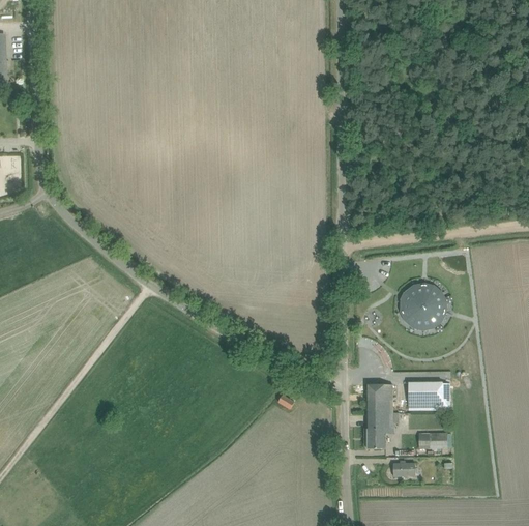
[(0,11),(18,11),(17,0),(0,0),(0,11)]
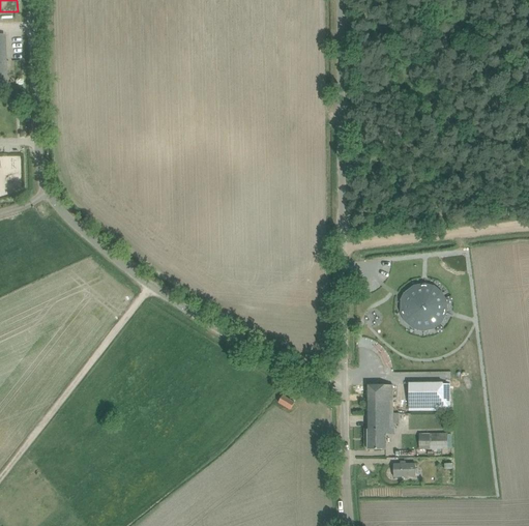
[(0,82),(8,82),(7,55),(0,55),(0,82)]
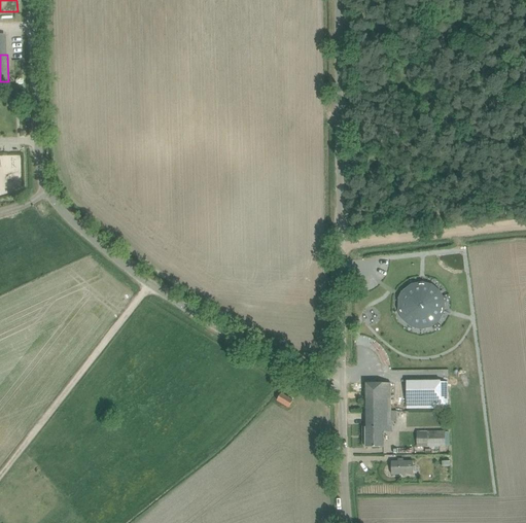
[(413,283),(406,290),(402,300),(402,309),(410,318),(417,322),(426,324),(435,322),(443,315),(446,306),(445,297),(440,287),(430,281),(420,281),(413,283)]
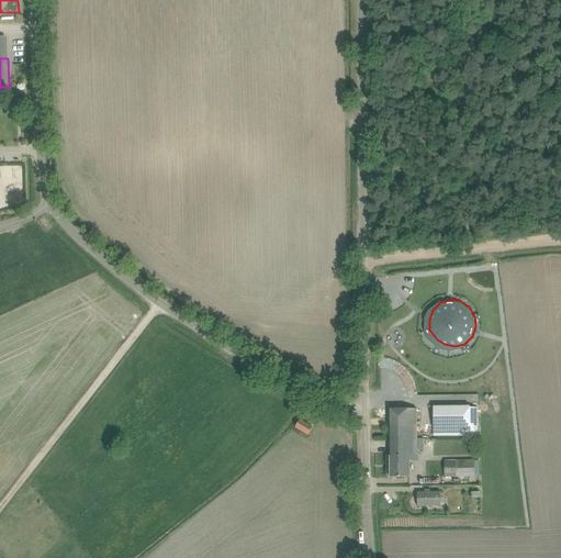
[(477,432),(477,392),(463,392),(463,404),(432,405),(433,433),(477,432)]
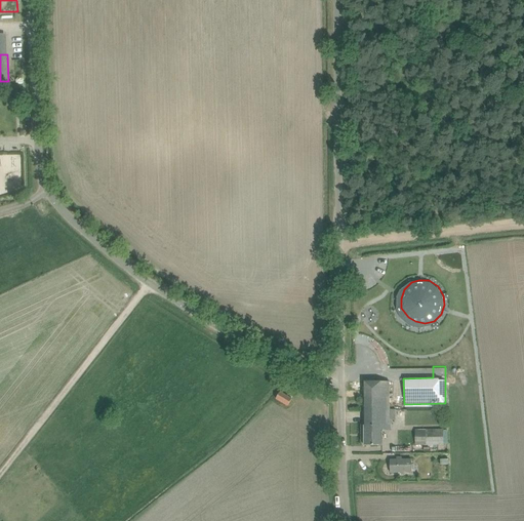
[(389,405),(389,377),(363,377),(363,406),(389,405)]
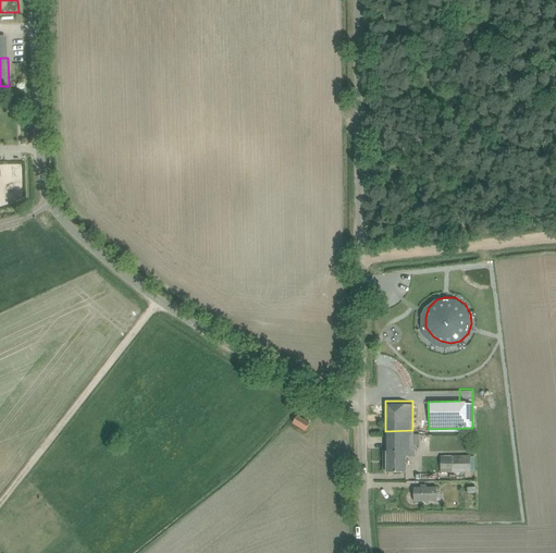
[(292,419),(305,427),(309,419),(296,412),(292,419)]
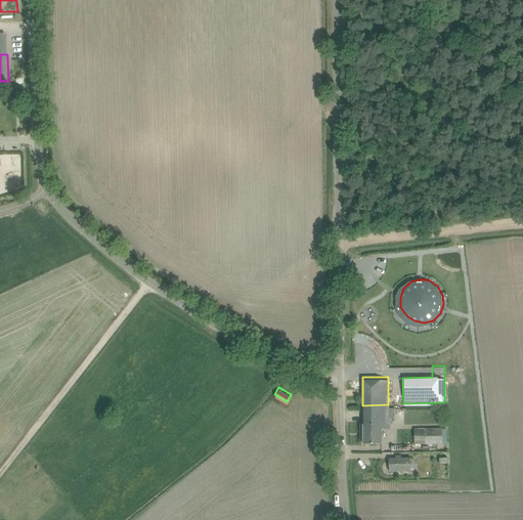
[(388,404),(362,405),(362,441),(380,440),(380,425),(388,425),(388,404)]
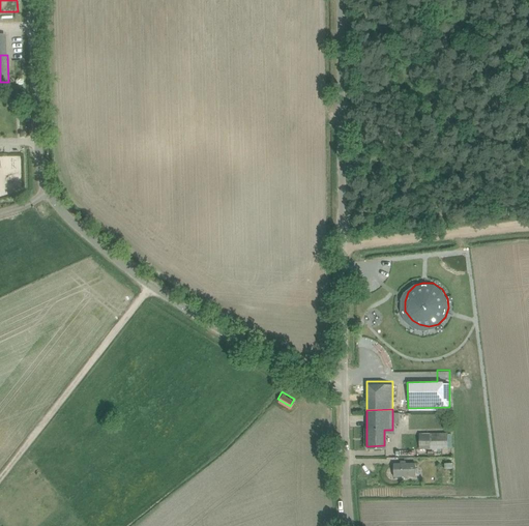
[(430,431),(418,431),(418,445),(447,445),(447,431),(430,431)]
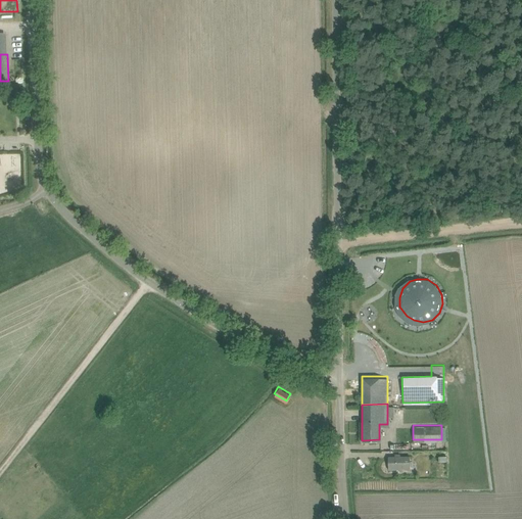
[(387,454),(387,467),(410,467),(409,454),(387,454)]
